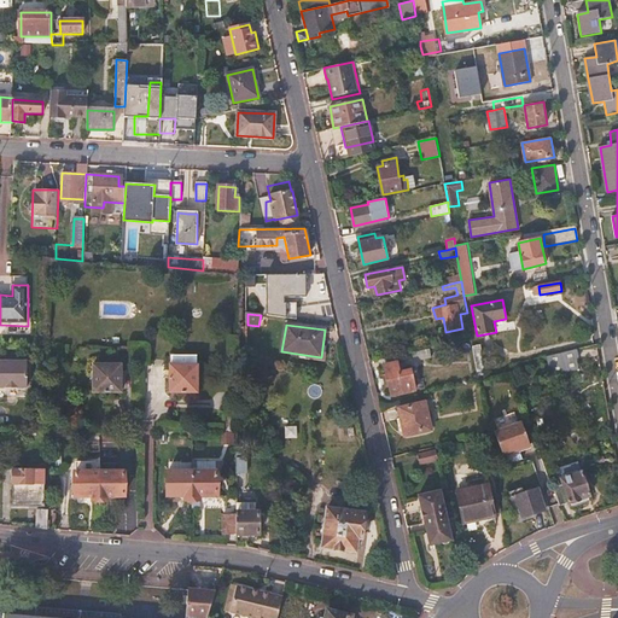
[(485,369),(481,345),(473,347),(477,371),(485,369)]
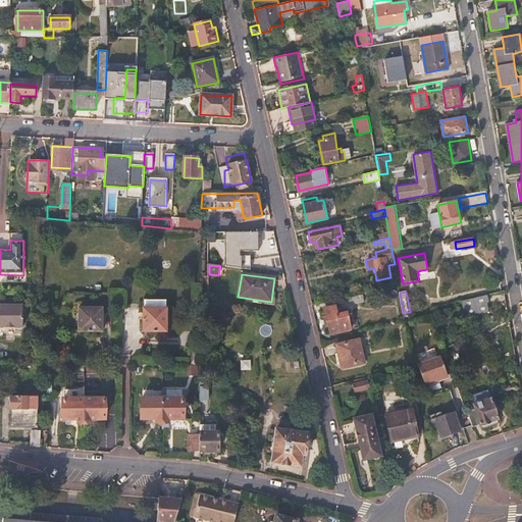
[(364,302),(362,295),(349,298),(350,305),(364,302)]
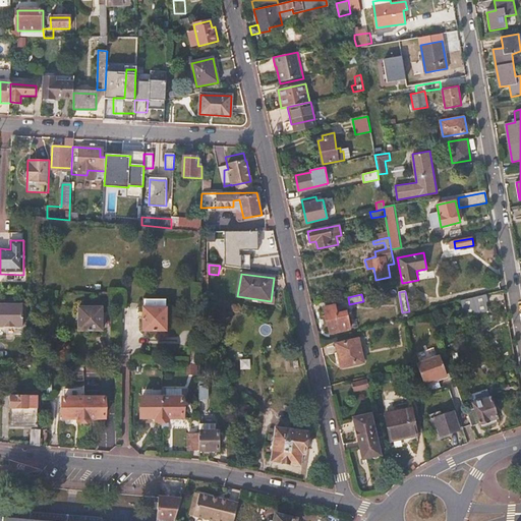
[(487,310),(486,303),(488,302),(486,294),(466,299),(469,315),(487,310)]
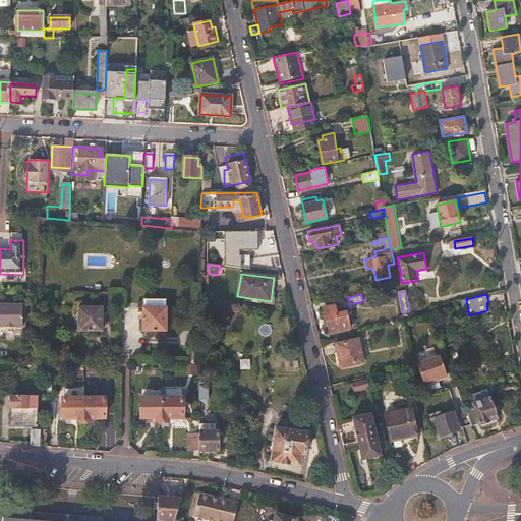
[(334,305),(324,307),(329,334),(349,330),(345,309),(335,311),(334,305)]
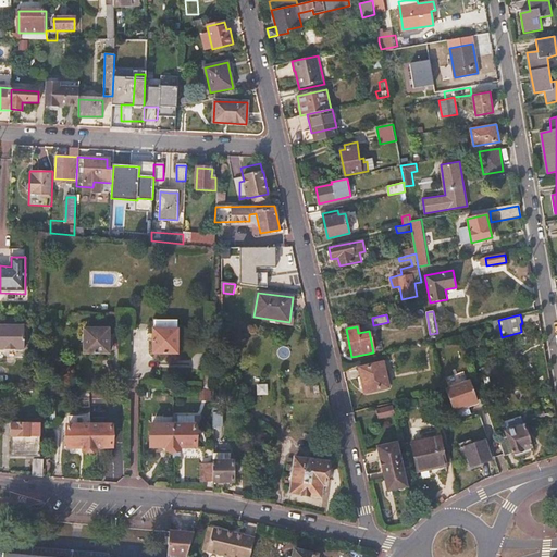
[(156,329),(153,329),(153,354),(177,354),(177,330),(156,329)]
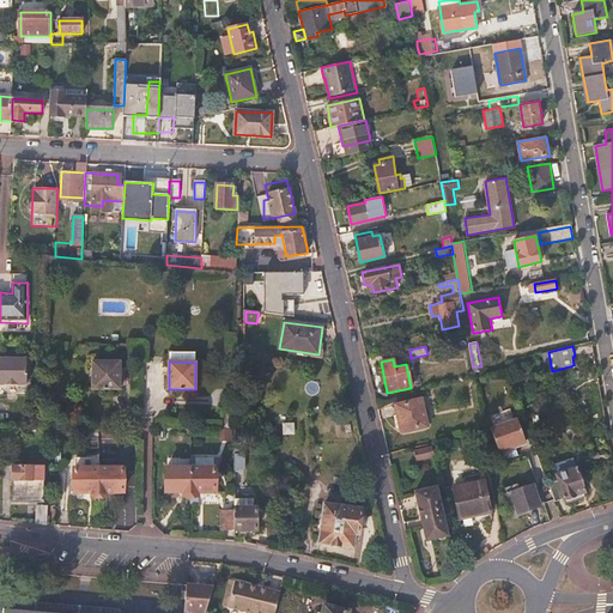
[(23,363),(0,363),(0,390),(23,390),(23,363)]
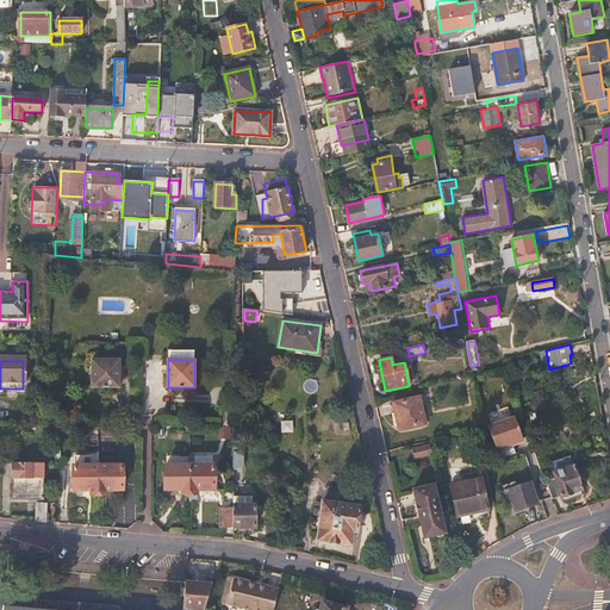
[(119,361),(93,361),(93,387),(119,387),(119,361)]
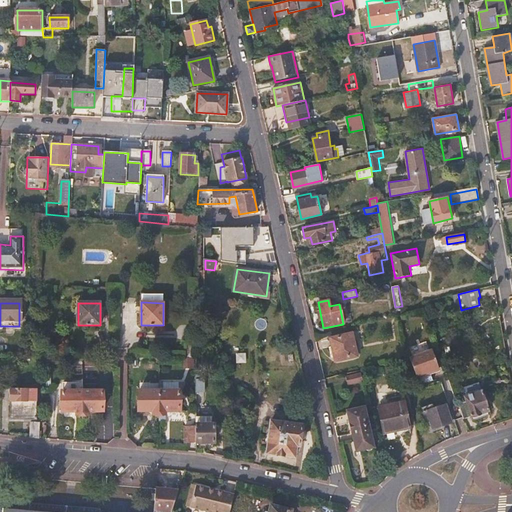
[(352,333),(330,338),(335,361),(357,356),(352,333)]
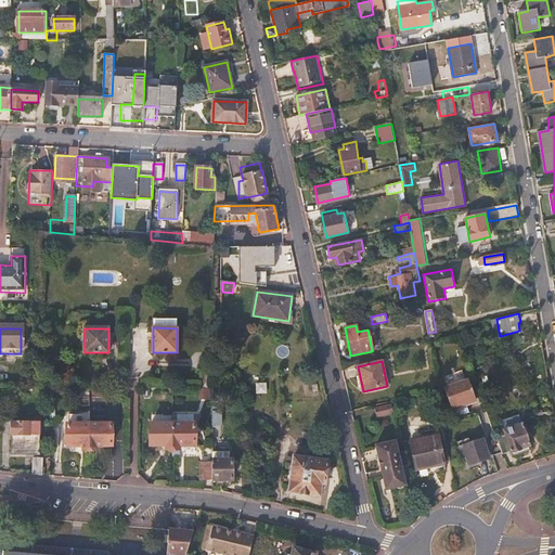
[(213,388),(213,371),(201,371),(201,388),(213,388)]
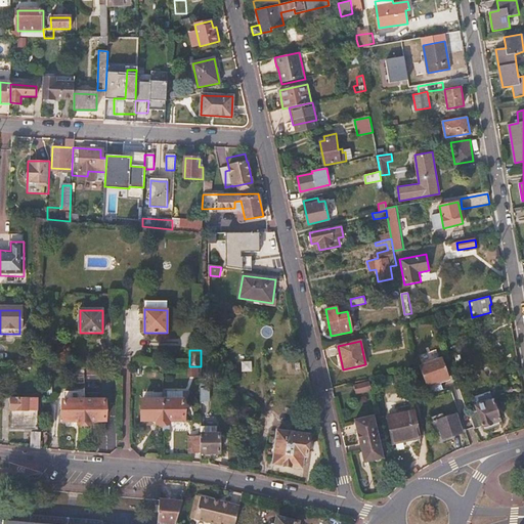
[(251,362),(242,362),(242,372),(251,372),(251,362)]
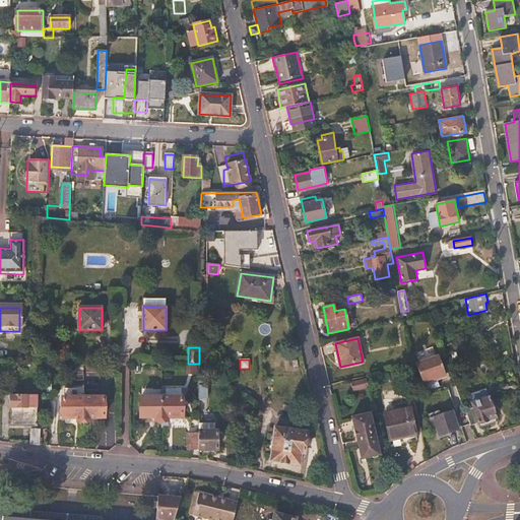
[(441,360),(416,365),(420,385),(445,380),(441,360)]
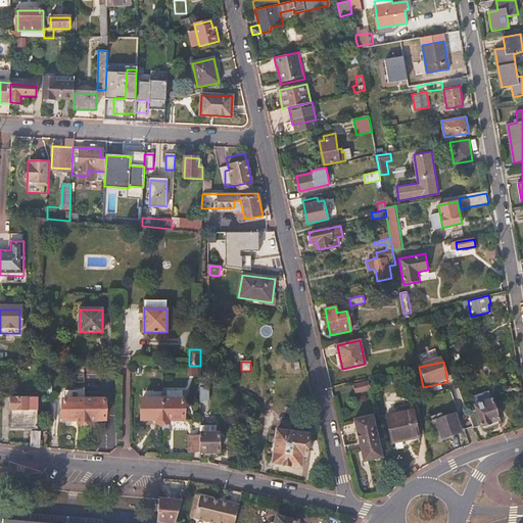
[(75,367),(75,377),(86,377),(86,367),(75,367)]
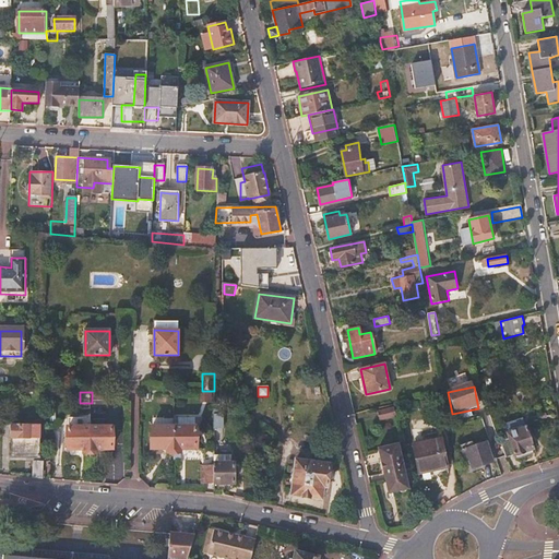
[(394,407),(378,412),(380,420),(395,416),(394,407)]
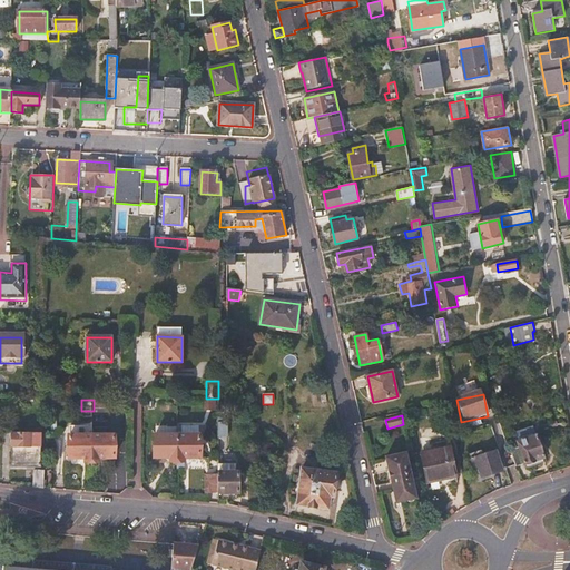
[(254,421),(247,422),(252,445),(258,443),(257,435),(259,435),(257,423),(254,423),(254,421)]
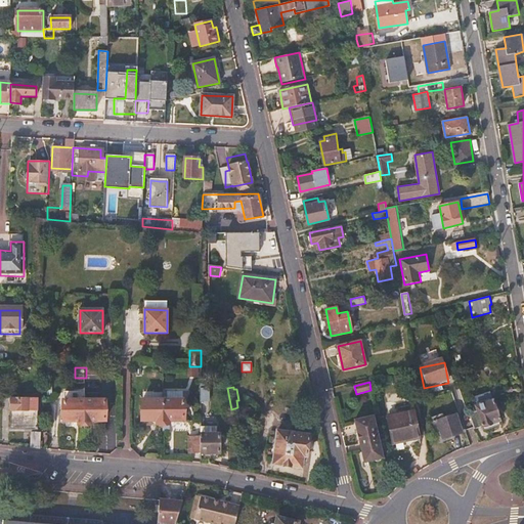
[(499,421),(489,391),(473,397),(475,404),(472,405),(474,411),(468,412),(474,430),(499,421)]
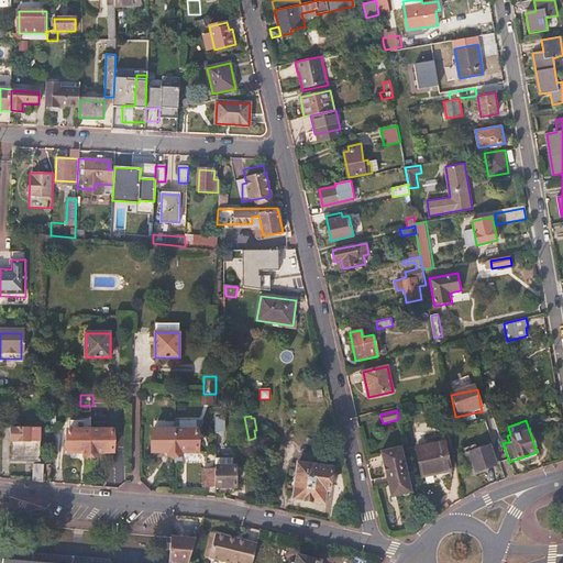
[(92,459),(92,431),(92,422),(80,422),(72,422),(72,431),(70,431),(70,454),(86,454),(86,459),(92,459)]
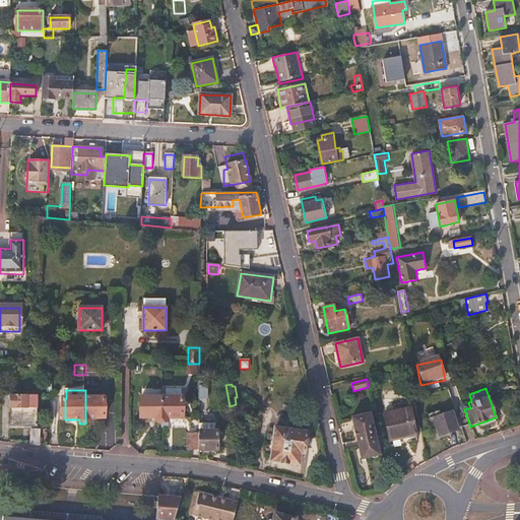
[(37,396),(10,396),(10,427),(37,427),(37,396)]
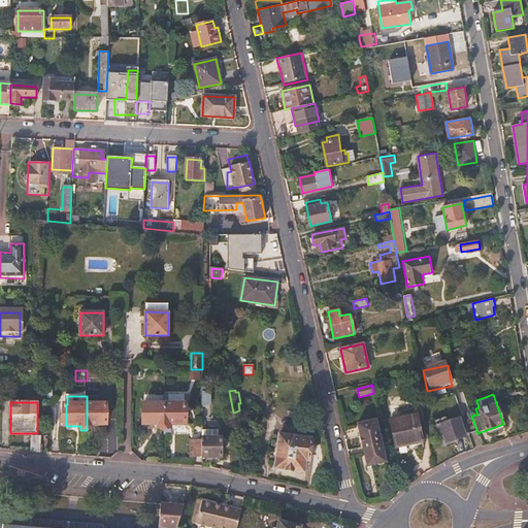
[(164,428),(164,403),(142,403),(142,424),(158,424),(158,428),(164,428)]
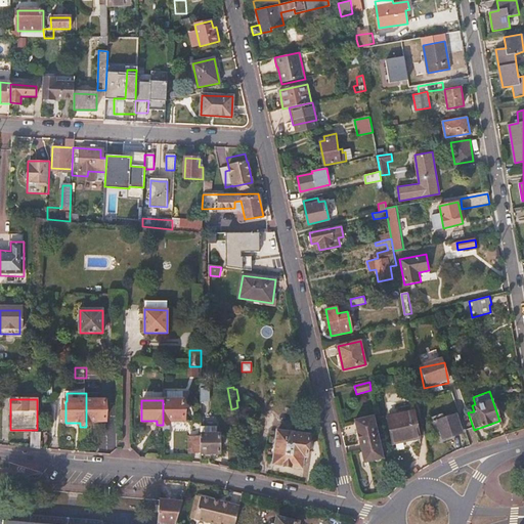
[(184,421),(184,400),(163,400),(163,425),(169,425),(169,421),(184,421)]
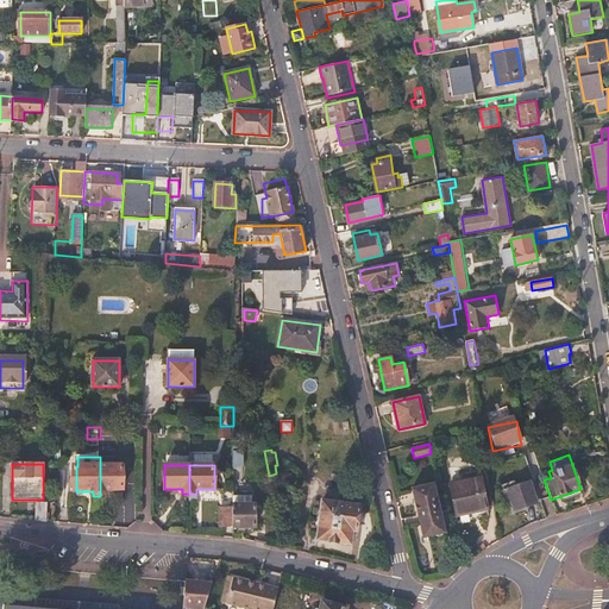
[(125,491),(124,466),(100,466),(100,496),(108,496),(108,491),(125,491)]
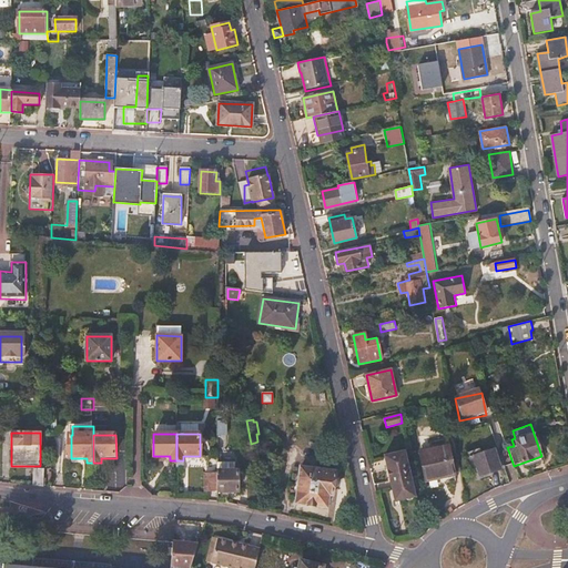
[(427,482),(455,476),(447,445),(419,452),(427,482)]
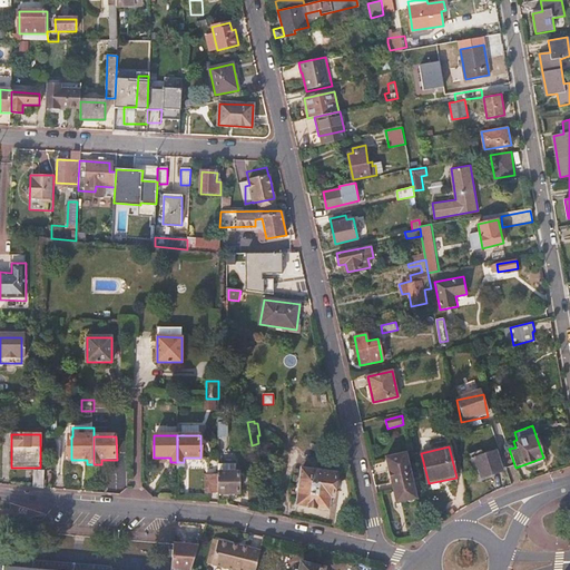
[(478,451),(470,453),(475,470),(479,469),(482,478),(502,471),(495,451),(479,455),(478,451)]
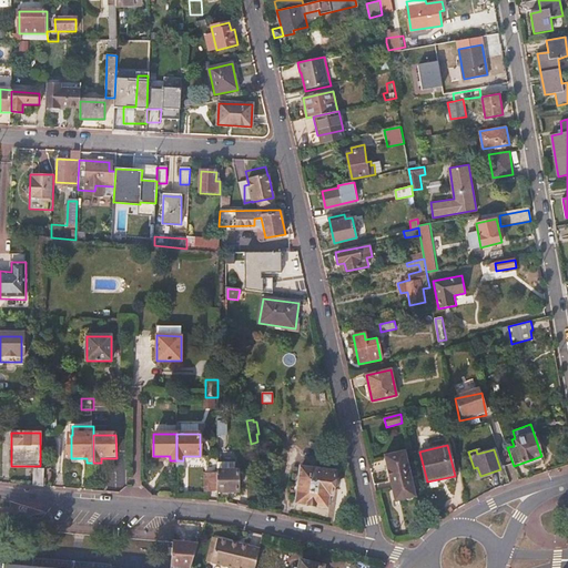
[(404,450),(385,455),(395,500),(415,497),(404,450)]
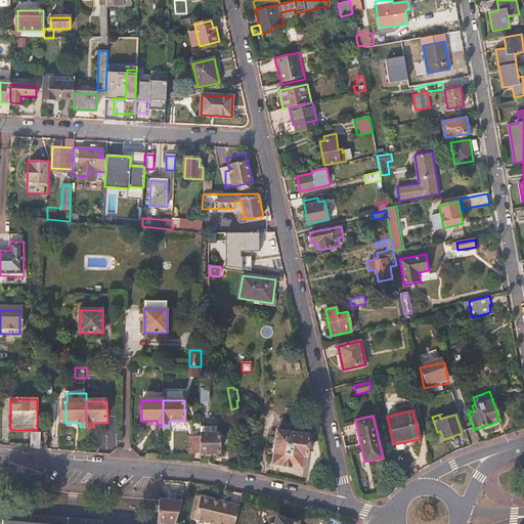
[(309,436),(277,432),(272,465),(301,469),(303,457),(306,457),(309,436)]
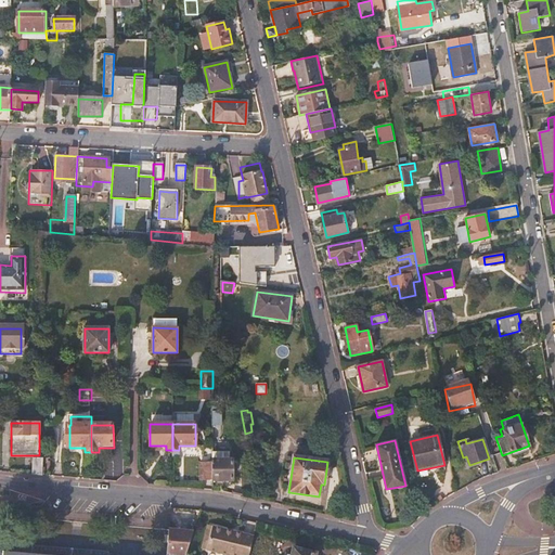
[(42,475),(42,459),(33,459),(31,474),(42,475)]
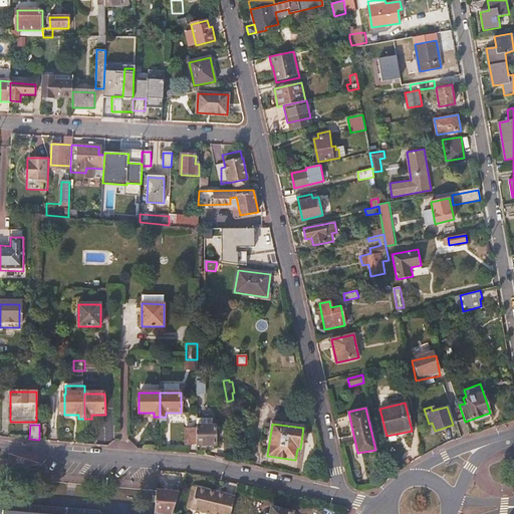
[(197,446),(197,426),(186,425),(186,446),(197,446)]
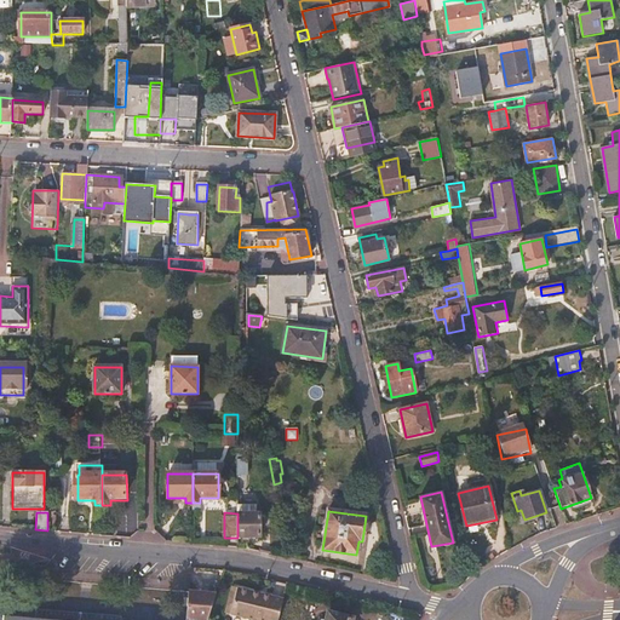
[(262,538),(262,514),(237,514),(237,538),(250,538),(262,538)]
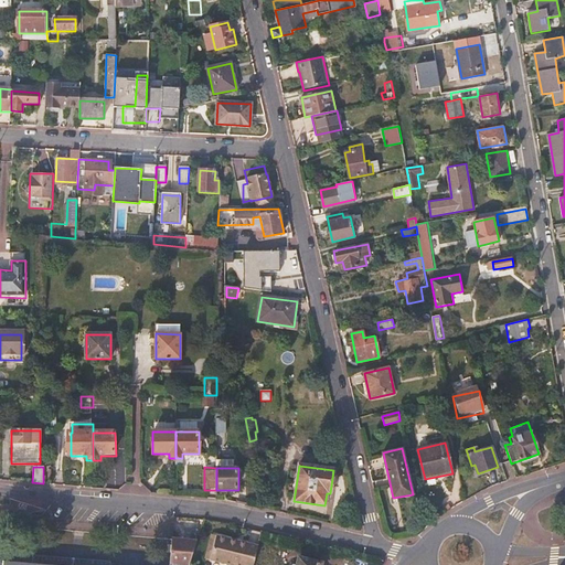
[(255,564),(260,544),(219,533),(212,560),(233,564),(255,564)]
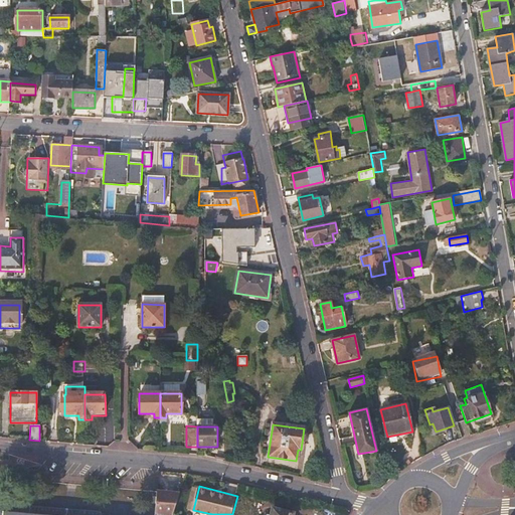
[(172,514),(173,514),(180,493),(157,490),(156,492),(156,502),(155,513),(155,514),(172,514)]
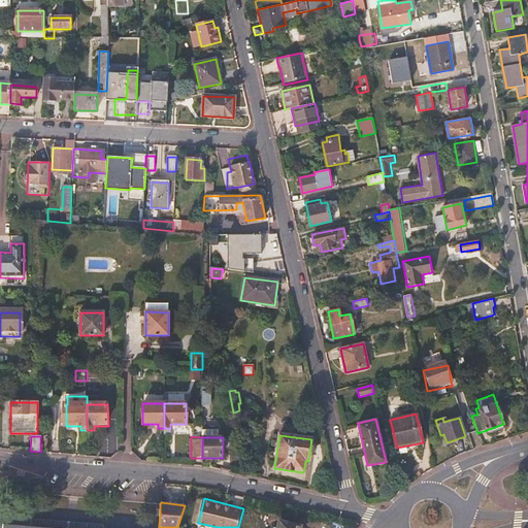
[(11,526),(0,525),(0,527),(88,527),(89,525),(11,518),(11,526)]
